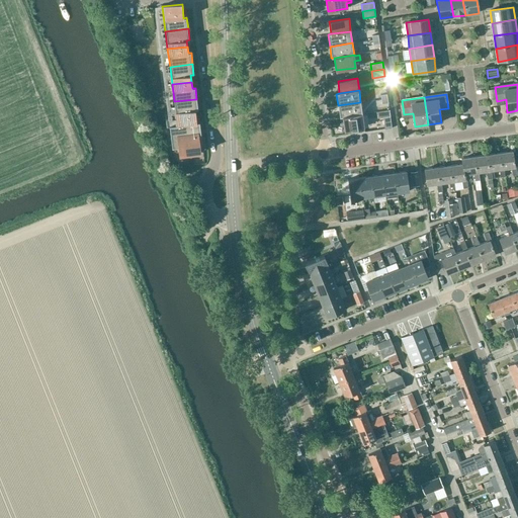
[(198,110),(196,99),(174,101),(176,125),(196,123),(194,110),(198,110)]
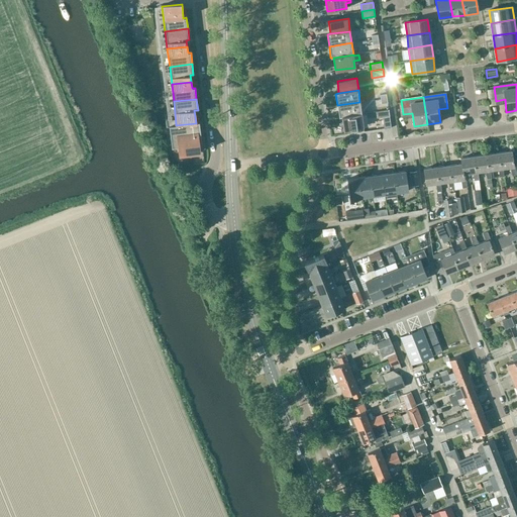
[(359,102),(337,105),(339,117),(342,117),(362,114),(359,102)]
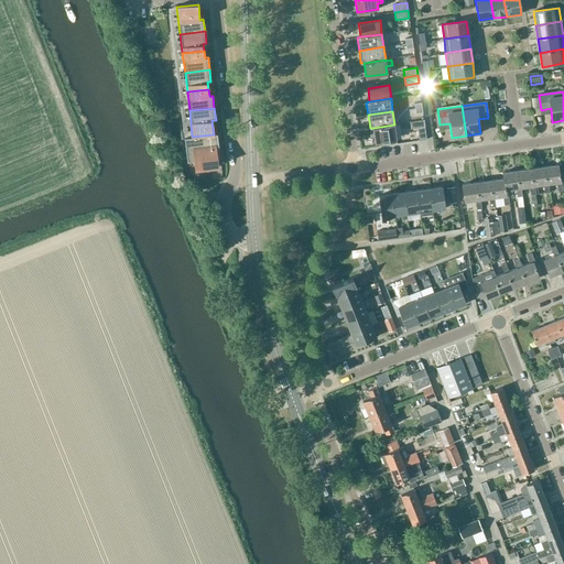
[(360,114),(353,116),(356,126),(362,123),(360,114)]
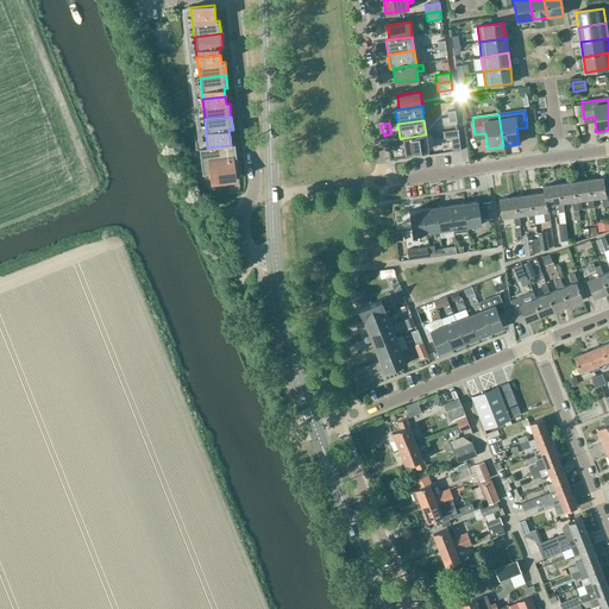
[(426,135),(403,138),(406,152),(428,149),(426,135)]
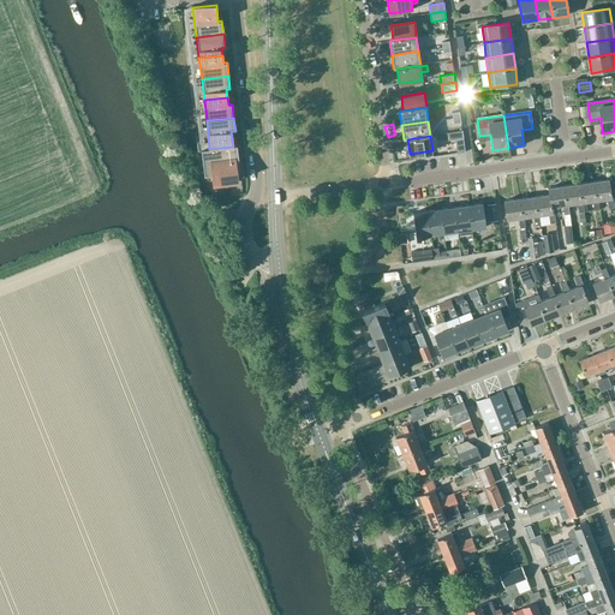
[(454,139),(457,154),(465,153),(463,138),(454,139)]
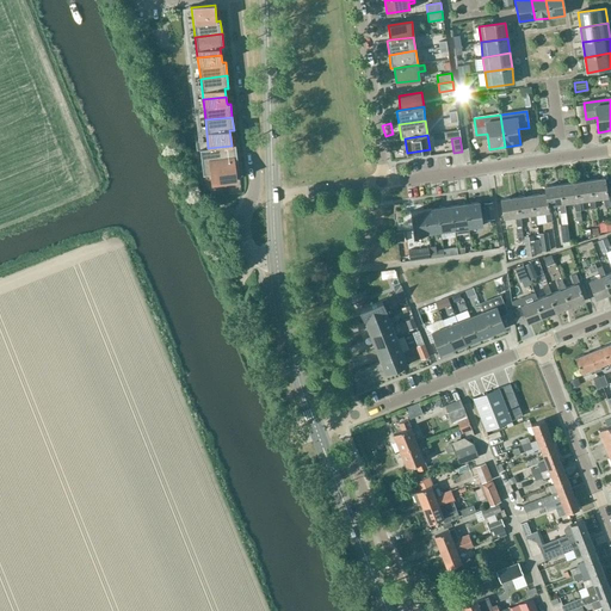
[(232,146),(208,148),(199,149),(203,176),(211,174),(213,183),(236,179),(235,171),(239,171),(235,144),(232,146)]
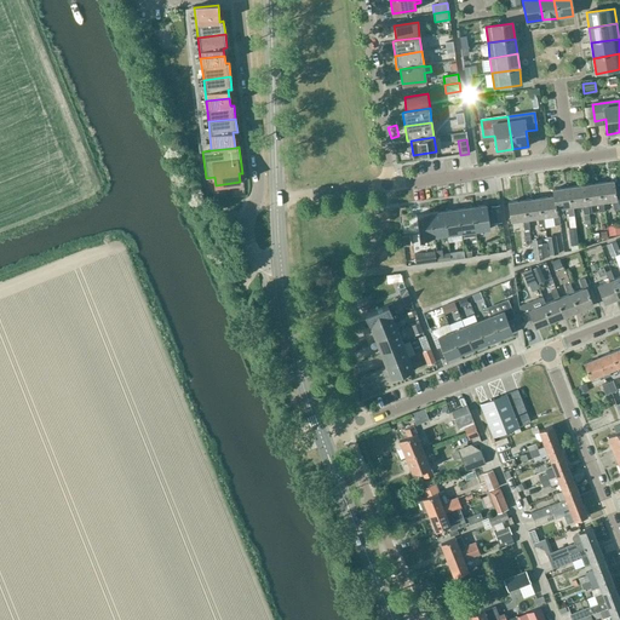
[(613,182),(600,183),(603,201),(612,200),(613,211),(619,210),(618,199),(615,200),(613,182)]
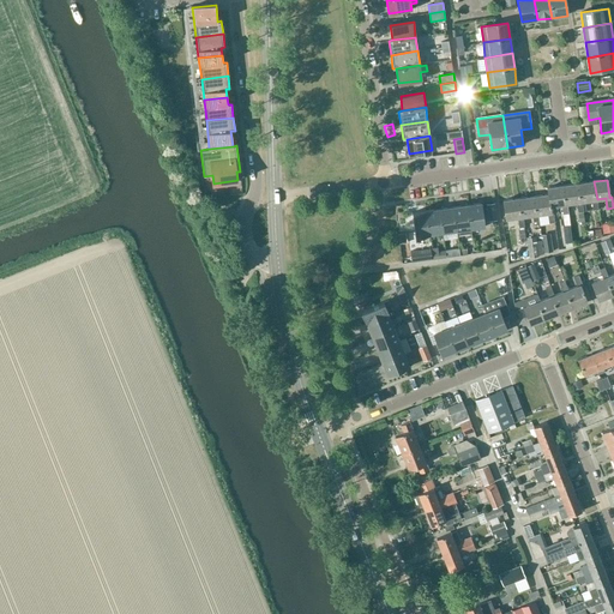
[(594,181),(579,184),(582,202),(591,200),(593,210),(599,210),(597,199),(594,181)]
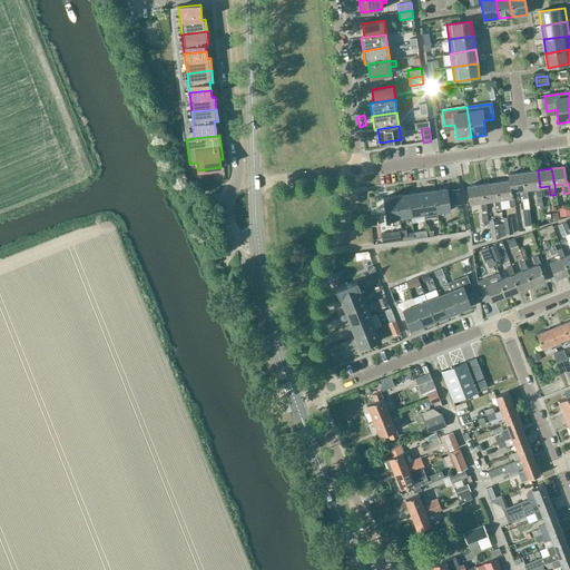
[(538,170),(523,173),(526,189),(534,188),(537,198),(541,197),(540,187),(538,170)]
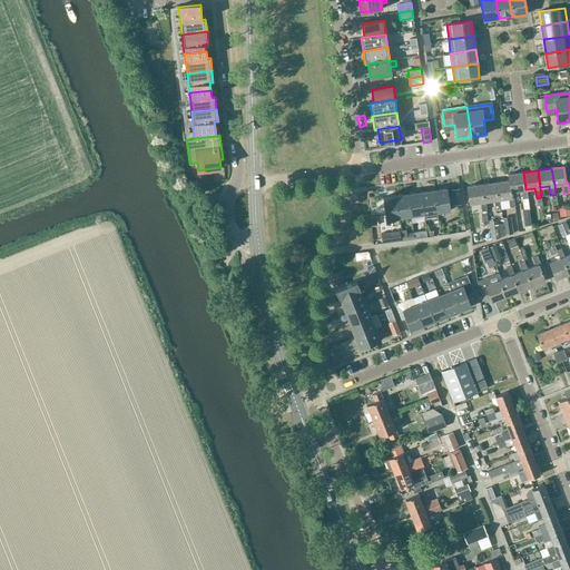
[(523,173),(507,175),(508,180),(510,192),(521,190),(522,199),(528,198),(526,189),(523,173)]
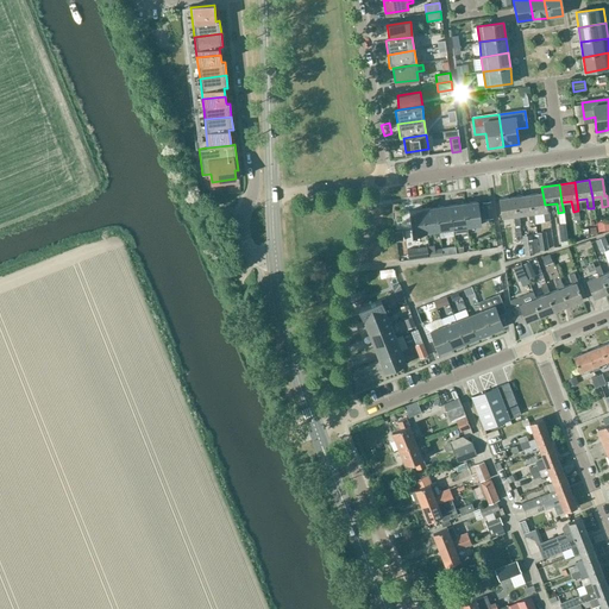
[(542,193),(531,195),(533,213),(534,223),(534,224),(544,223),(544,221),(550,220),(547,209),(546,211),(545,205),(542,193)]
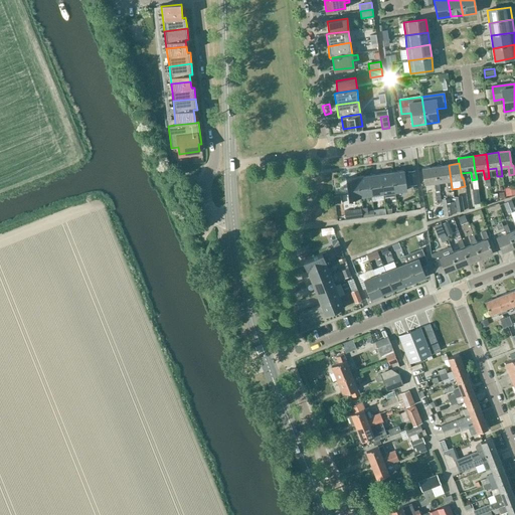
[(449,165),(436,167),(439,182),(446,181),(447,189),(452,188),(451,180),(449,165)]
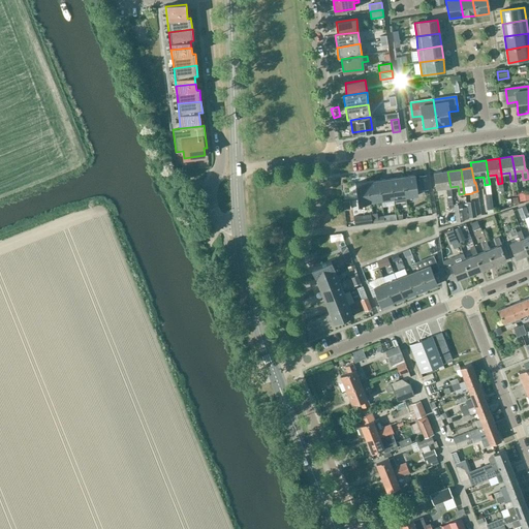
[(447,172),(433,174),(435,189),(445,188),(446,195),(452,195),(450,187),(447,172)]
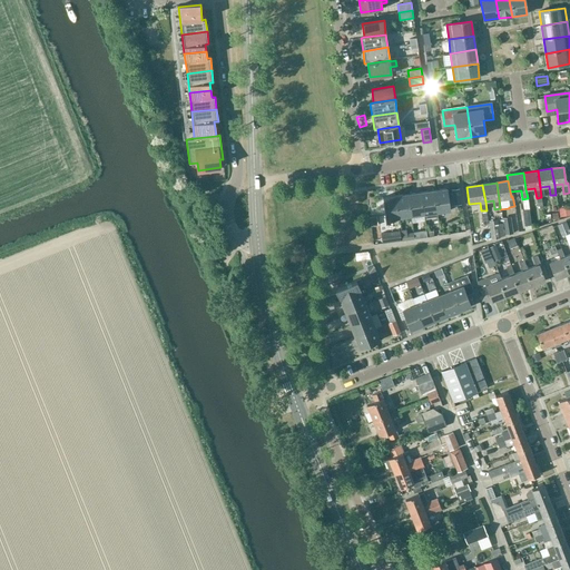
[(446,188),(433,190),(436,213),(450,210),(446,188)]
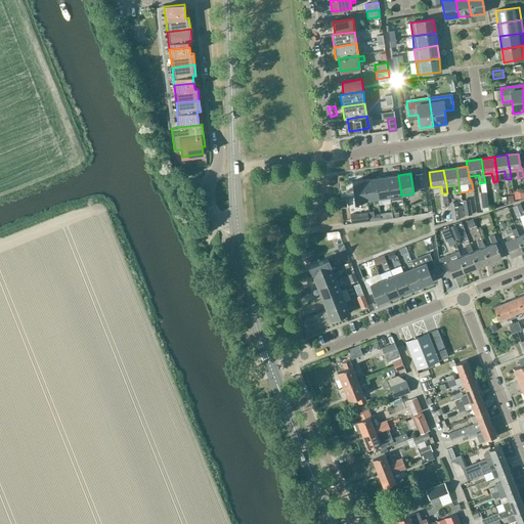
[(398,175),(387,177),(390,197),(389,197),(390,201),(402,200),(401,195),(398,175)]
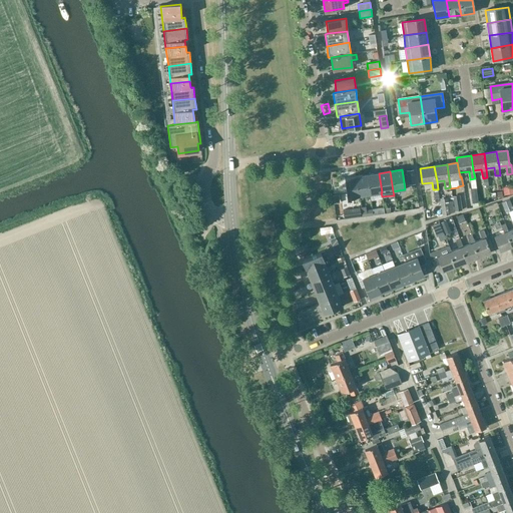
[(379,173),(368,174),(370,194),(381,192),(382,192),(379,173)]
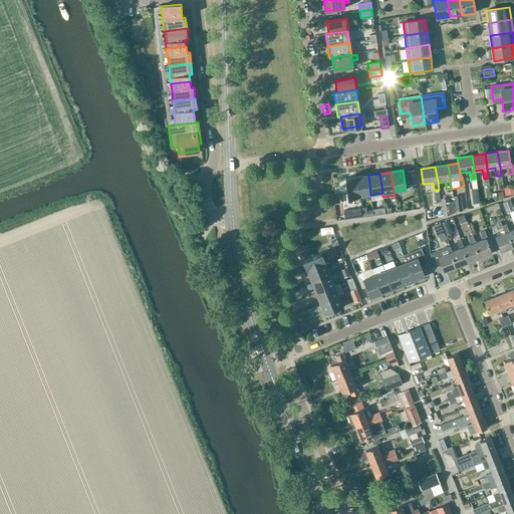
[(368,175),(356,177),(359,196),(370,195),(368,175)]
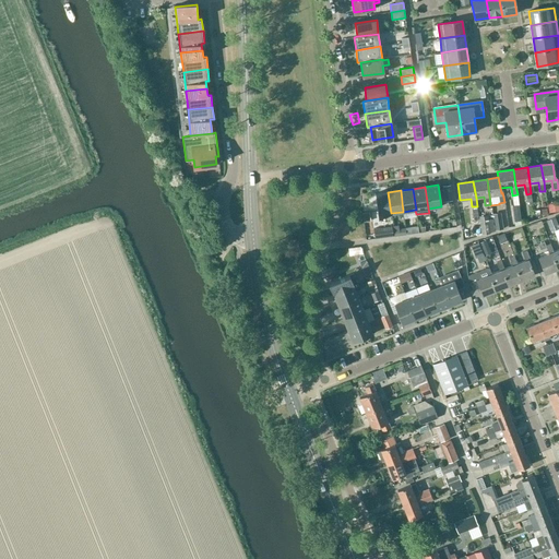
[(388,192),(376,193),(378,215),(391,213),(388,192)]
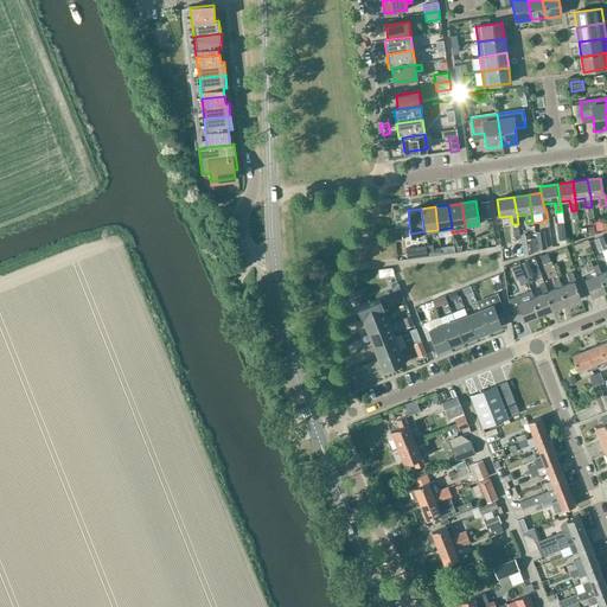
[(606,222),(595,224),(596,231),(606,229),(606,222)]
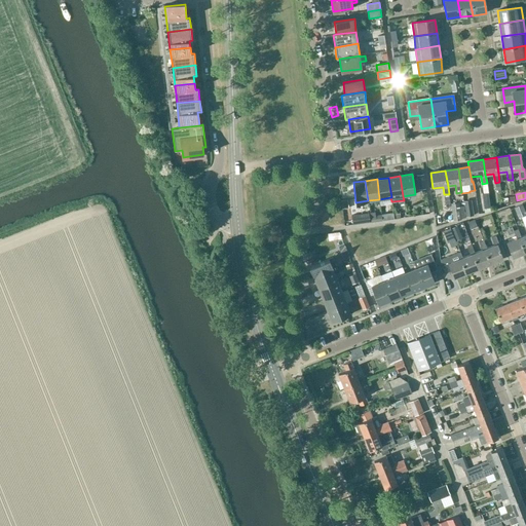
[(345,208),(345,198),(336,198),(336,209),(345,208)]
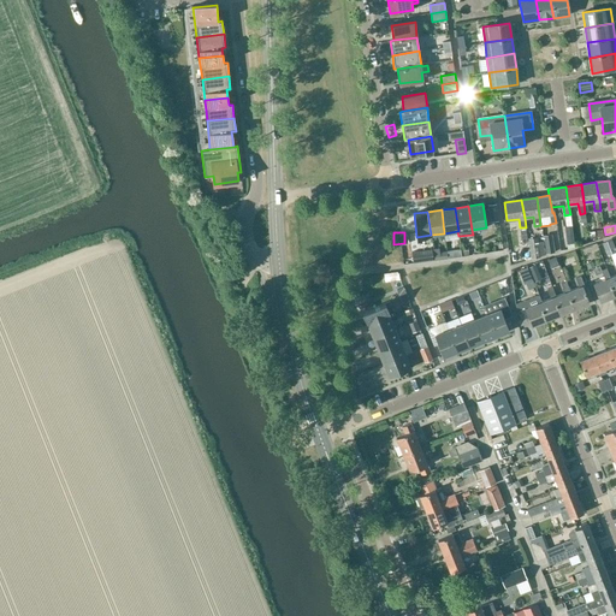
[(543,240),(545,254),(555,253),(552,235),(543,236),(543,240)]
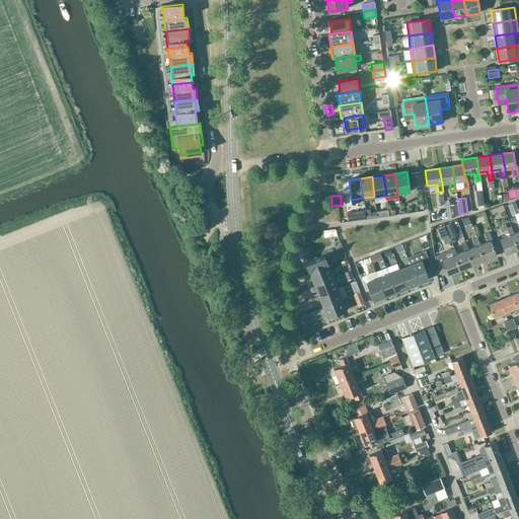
[(453,202),(453,200),(445,201),(447,218),(455,217),(453,202)]
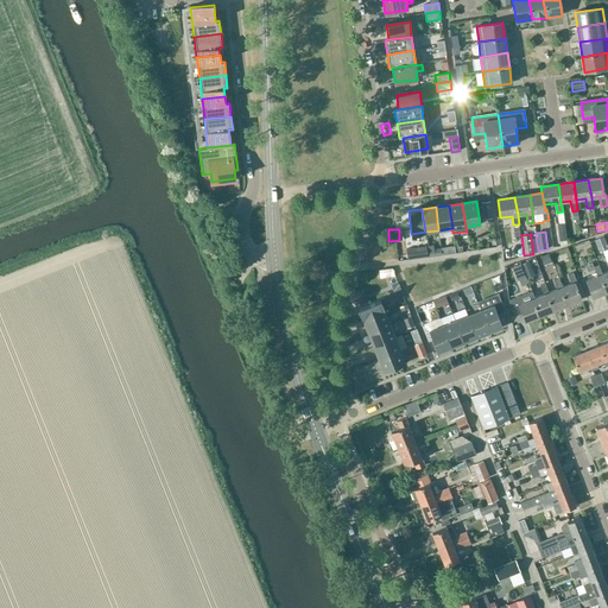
[(607,246),(605,236),(594,240),(599,252),(607,247),(607,246)]
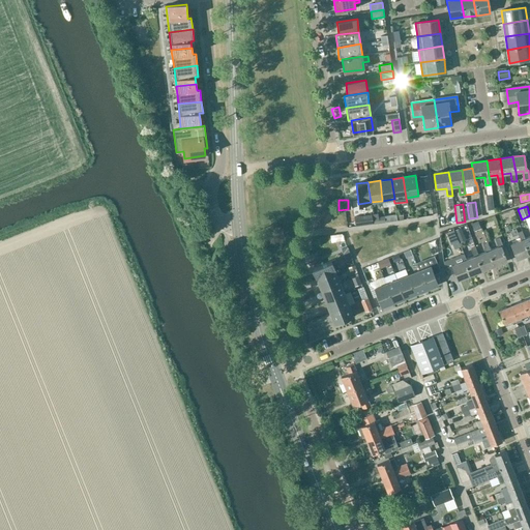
[(355,226),(373,224),(372,214),(354,216),(355,226)]
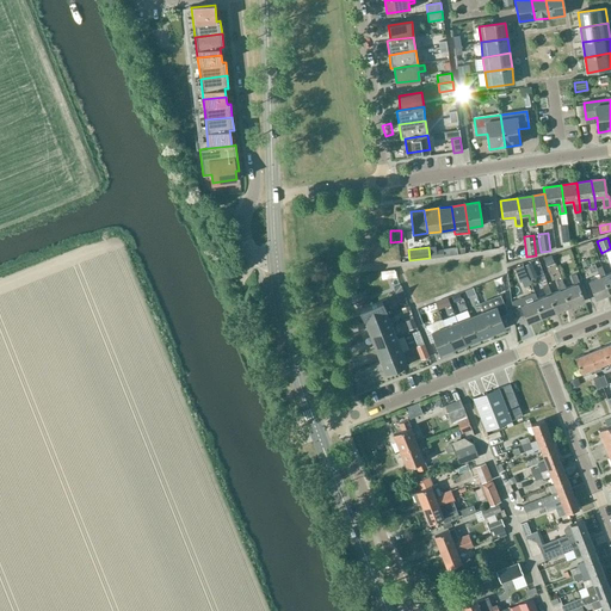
[(530,261),(523,265),(525,270),(526,272),(534,270),(530,261)]
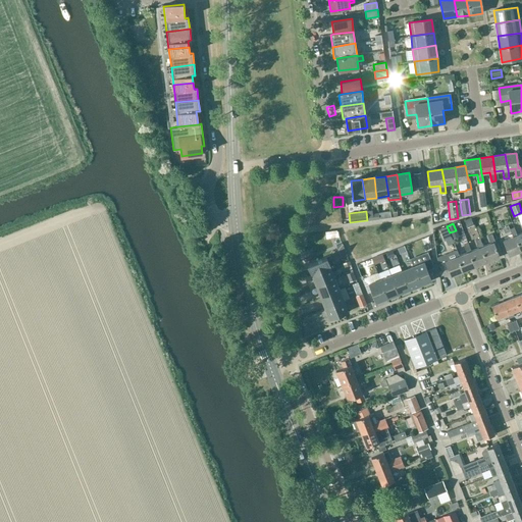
[(450,235),(447,226),(440,228),(444,237),(450,235)]
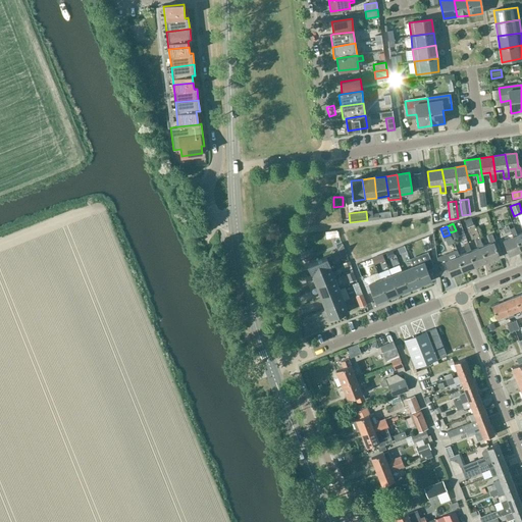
[(521,250),(521,248),(517,236),(514,228),(510,229),(513,238),(503,242),(509,256),(521,250)]
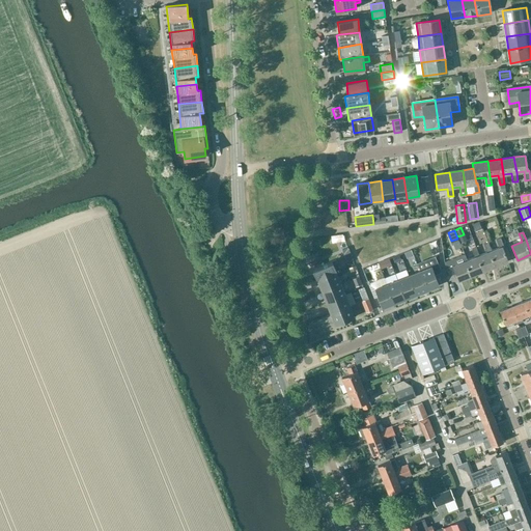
[(492,251),(498,266),(508,261),(502,248),(504,247),(501,239),(497,240),(500,248),(492,251)]
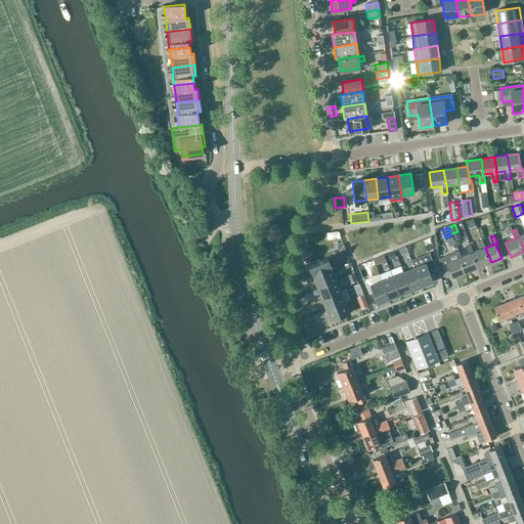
[(491,262),(485,248),(482,239),(478,242),(481,249),(473,252),(479,267),(491,262)]
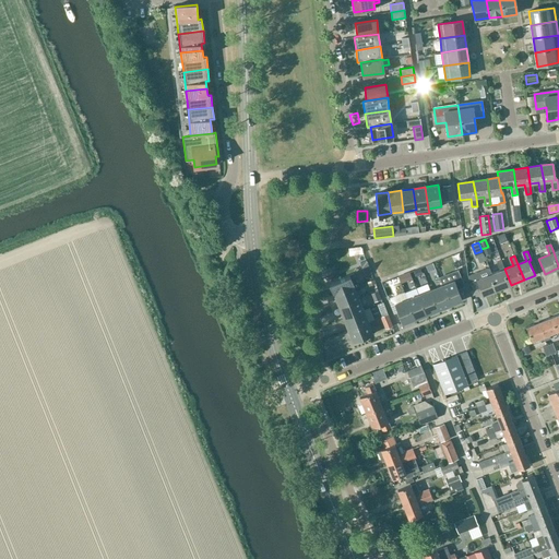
[(366,261),(359,264),(361,270),(369,268),(366,261)]
